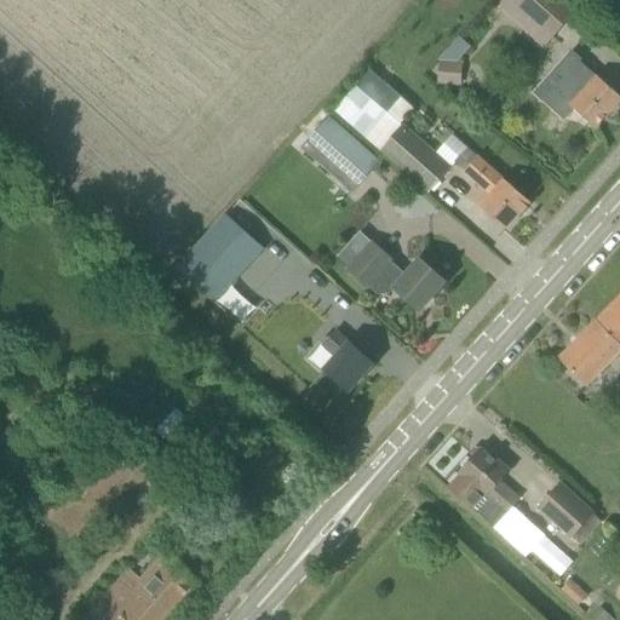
[(510,0),(552,38),(573,13),(557,0),(510,0)]
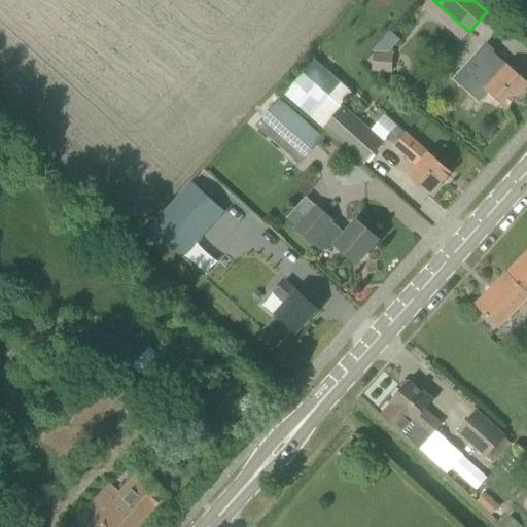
[(373,53),(372,72),(393,73),(394,54),(388,54),(374,53),(373,53)]
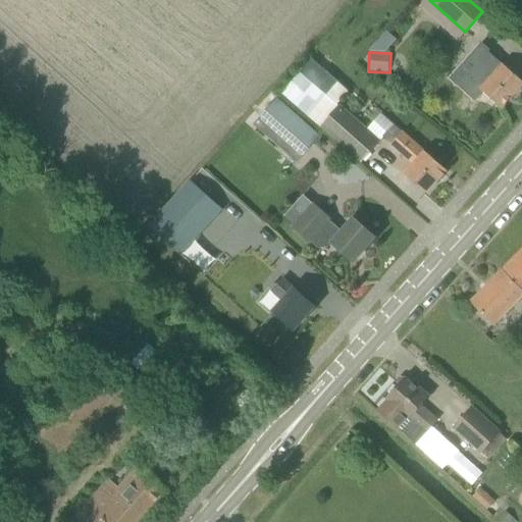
[(488,52),(466,76),(502,109),(521,86),(521,82),(503,64),(503,65),(488,52)]
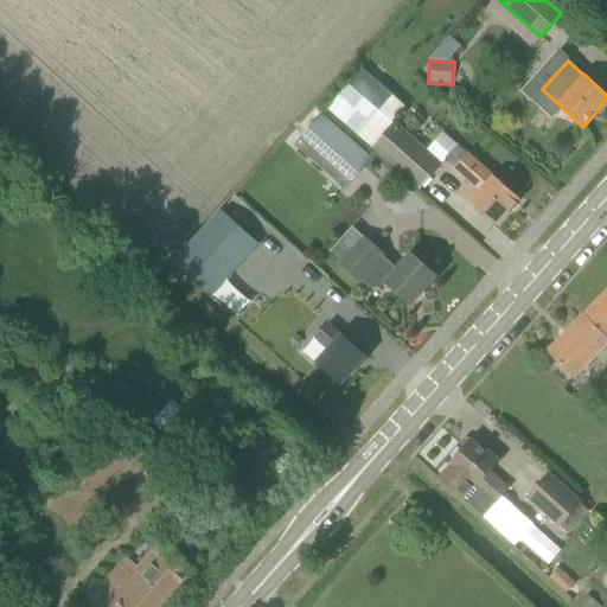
[(359,135),(374,147),(371,149),(419,191),(442,165),(427,151),(395,122),(406,109),(362,70),(327,109),(358,136),(359,135)]
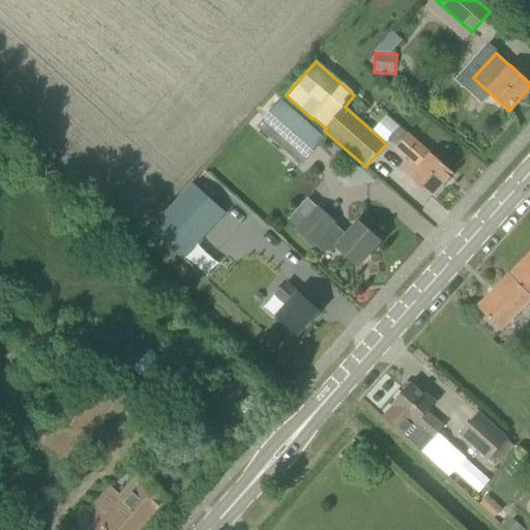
[(281,100),(265,118),(307,156),(323,139),(281,100)]
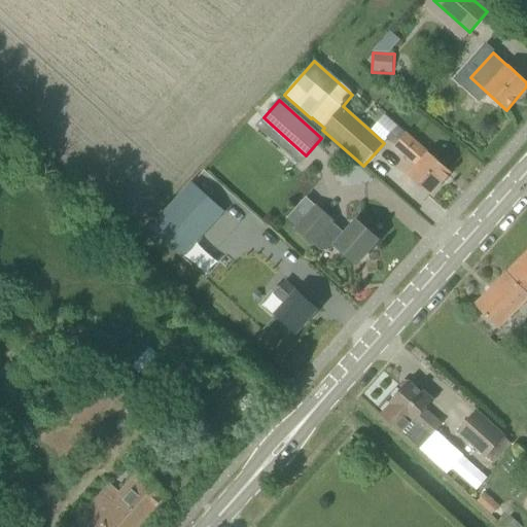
[(387,139),(395,146),(419,168),(411,177),(430,196),(451,173),(435,159),(407,134),(398,126),(385,114),(371,131),(384,143),(387,139)]
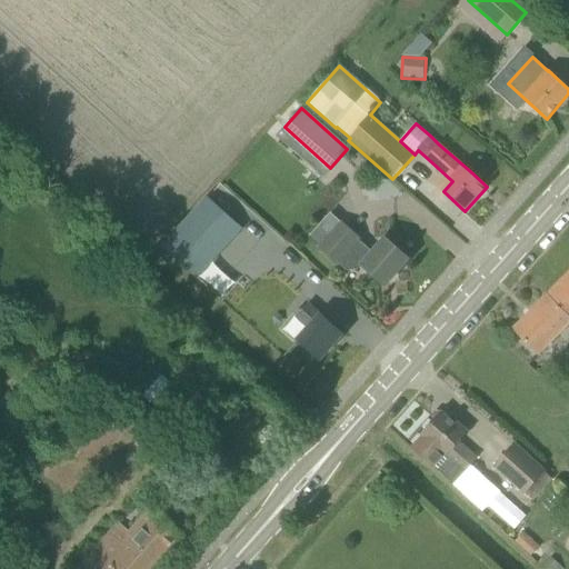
[(210,198),(163,249),(197,279),(243,228),(210,198)]
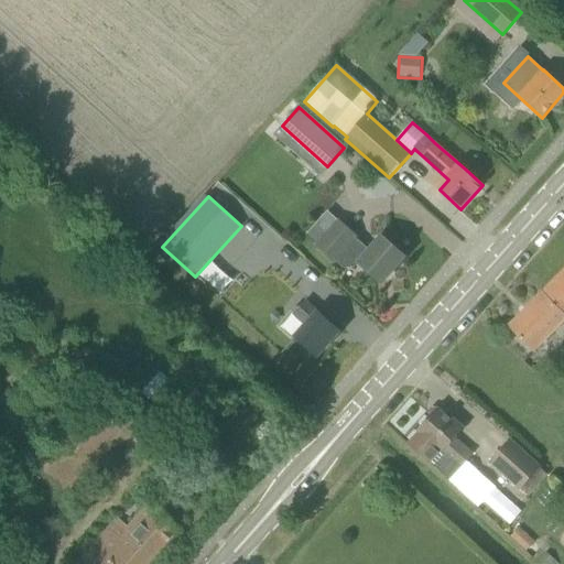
[(355,237),(339,223),(318,246),(335,261),(343,268),(355,267),(358,262),(381,283),(404,258),(382,237),(369,251),(354,238),(355,237)]
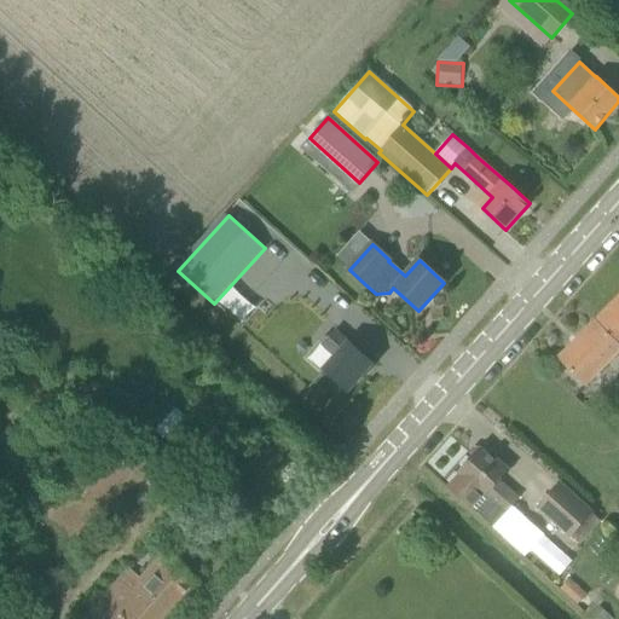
[(614,356),(618,351),(618,296),(557,359),(584,386),(614,356)]
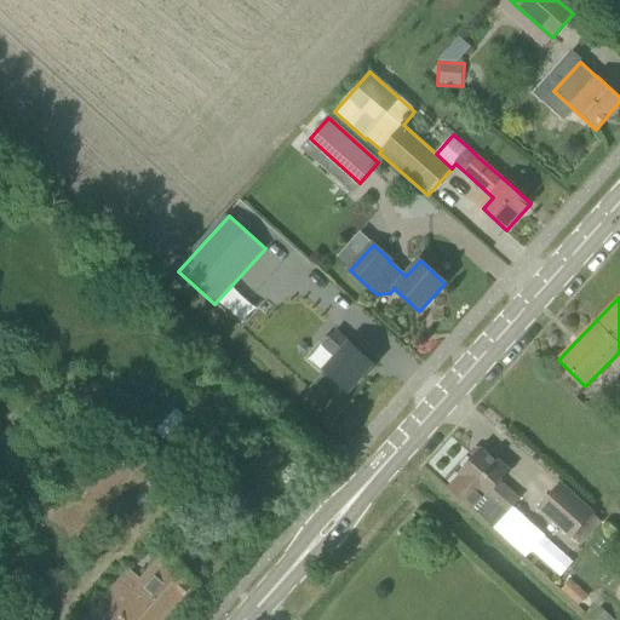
[(326,371),(349,391),(373,365),(339,333),(327,346),(339,357),(326,371)]
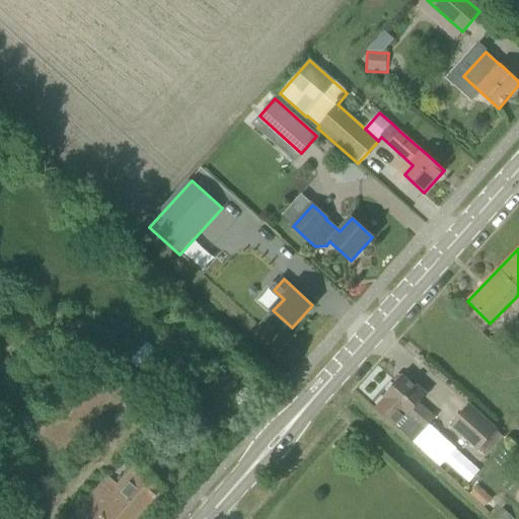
[(383,396),(385,397),(375,409),(395,427),(405,416),(425,432),(437,418),(421,403),(429,394),(417,383),(415,385),(402,375),(383,396)]
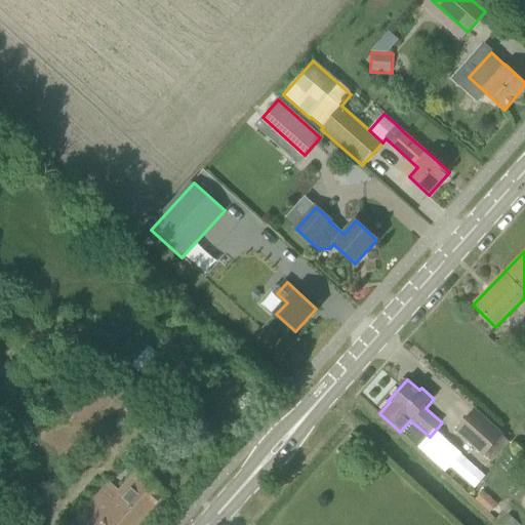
[(476,411),(456,432),(483,457),(502,437),(476,411)]
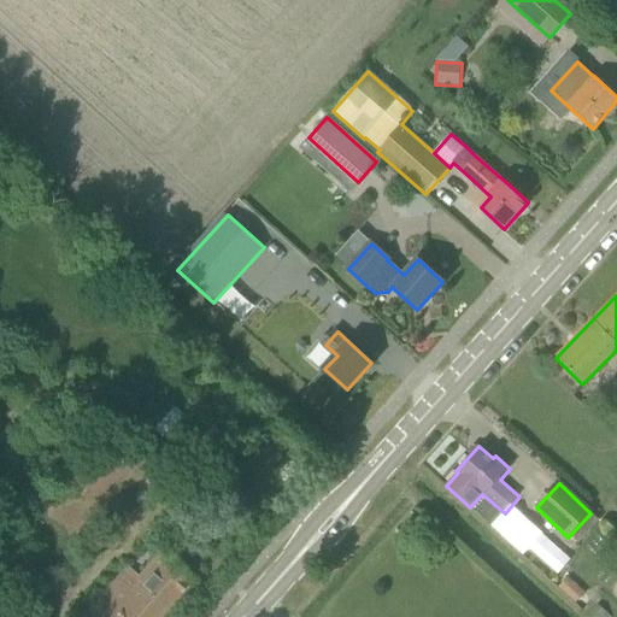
[(127,570),(84,616),(160,616),(192,582),(160,553),(137,580),(127,570)]
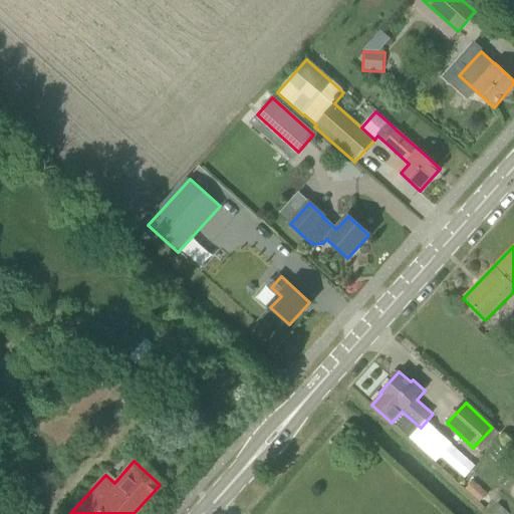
[(487,495),(472,482),(465,490),(480,503),(487,495)]
